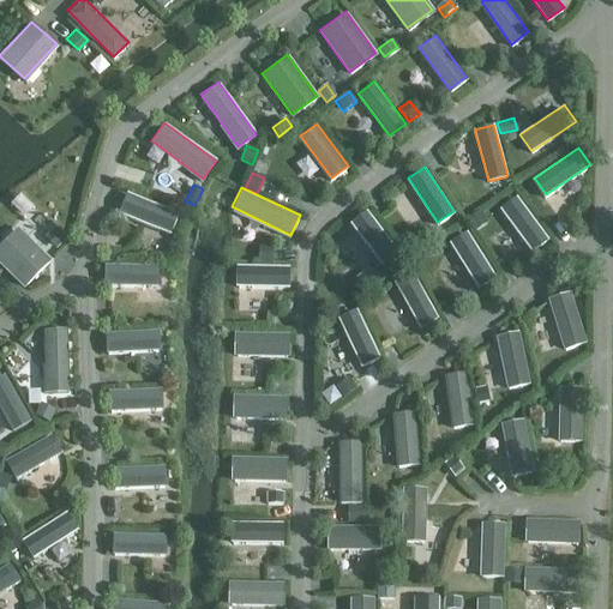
[(127,192),(119,211),(169,233),(178,213),(127,192)]
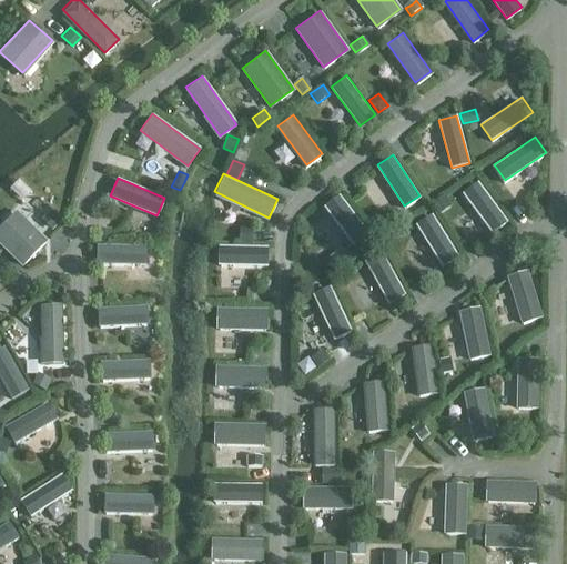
[(462,192),(493,233),(507,222),(477,181),(462,192)]
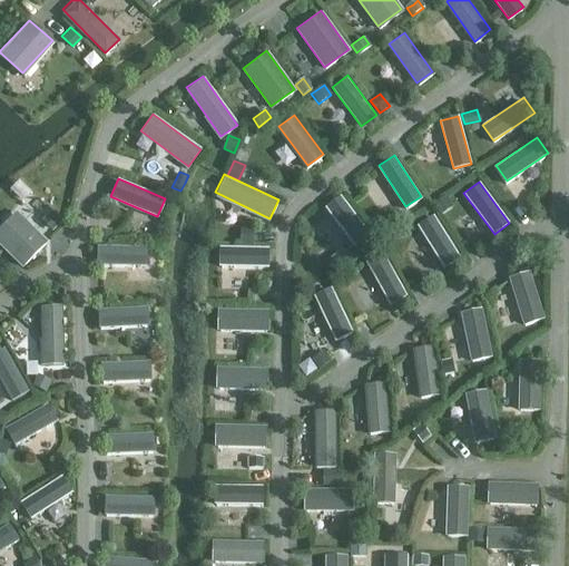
[(325,204),(355,244),(371,233),(340,192),(325,204)]
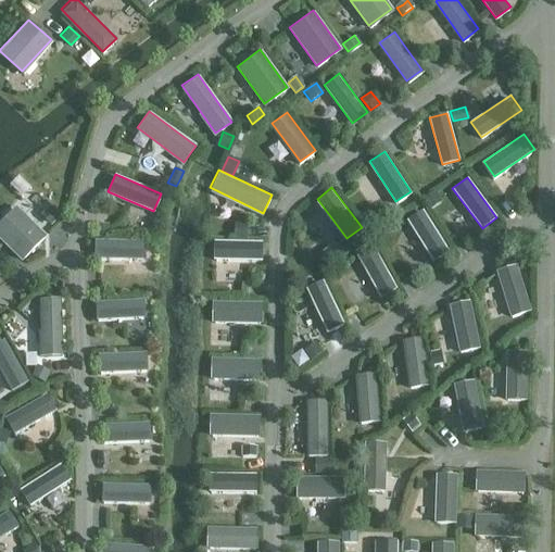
[(428,208),(441,199),(434,189),(421,198),(428,208)]
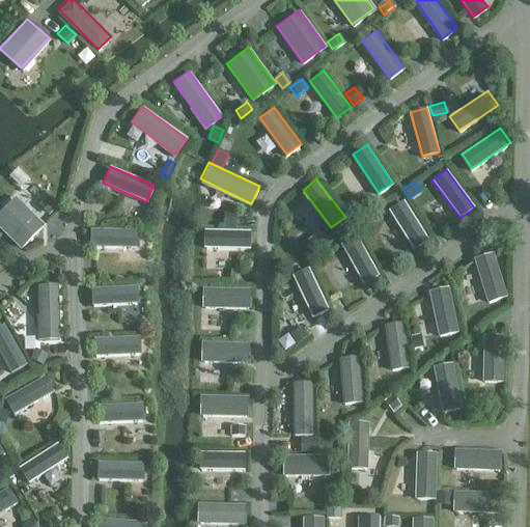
[(42,224),(11,195),(0,206),(0,226),(20,246),(42,224)]
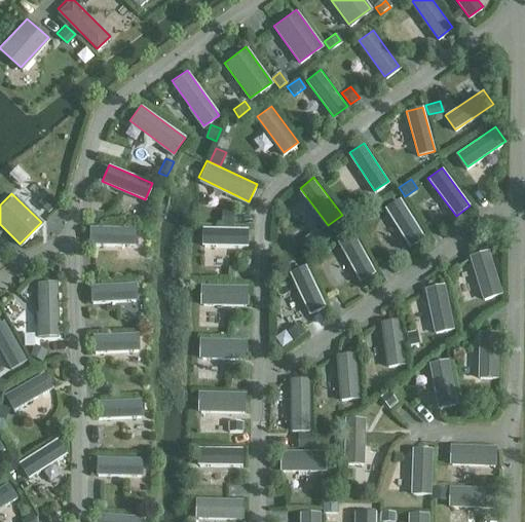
[(55,204),(46,195),(38,203),(48,213),(55,204)]
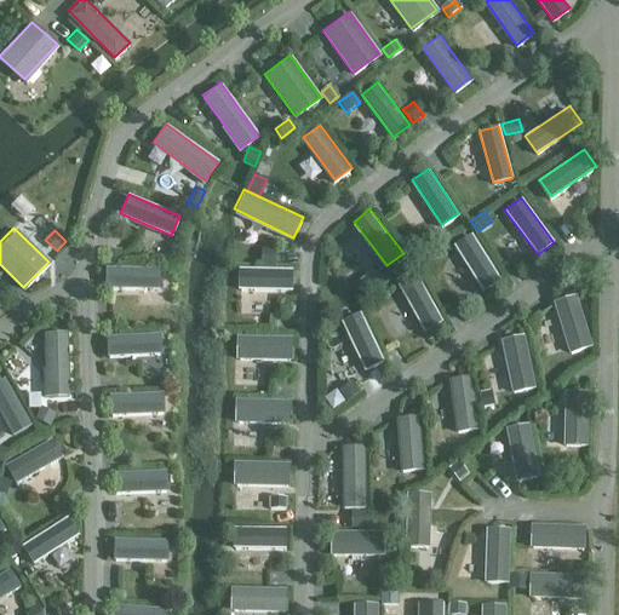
[(453,243),(482,288),(500,277),(470,233),(453,243)]
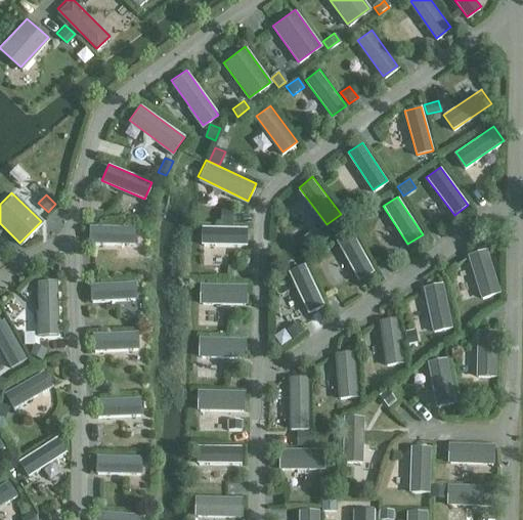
[(232,209),(221,209),(221,224),(232,224),(232,209)]
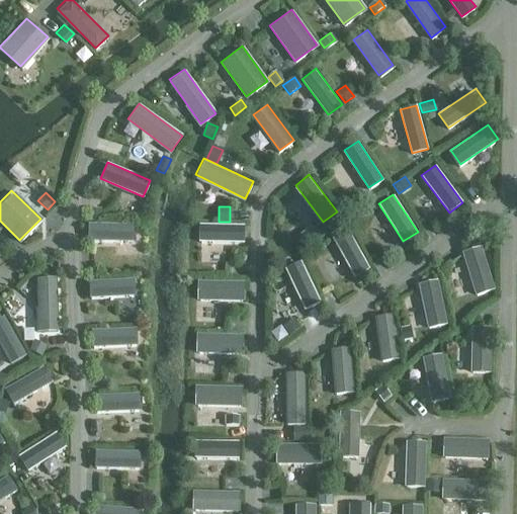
[(101,220),(101,217),(101,209),(88,208),(88,217),(88,220),(101,220)]
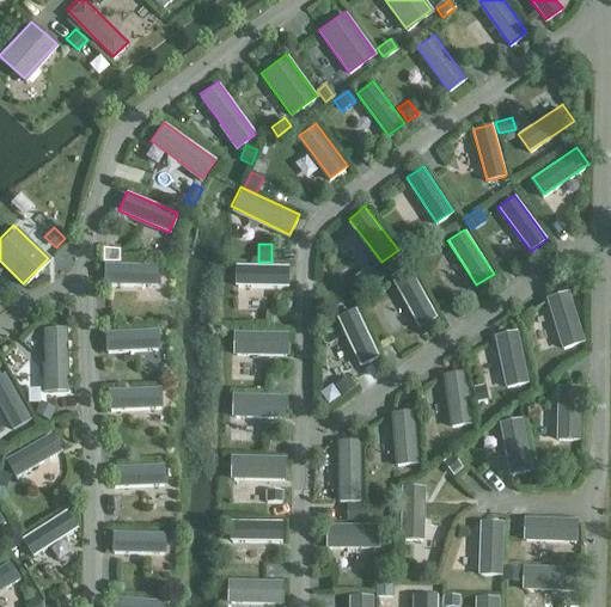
[(104,263),(103,282),(158,283),(158,264),(104,263)]
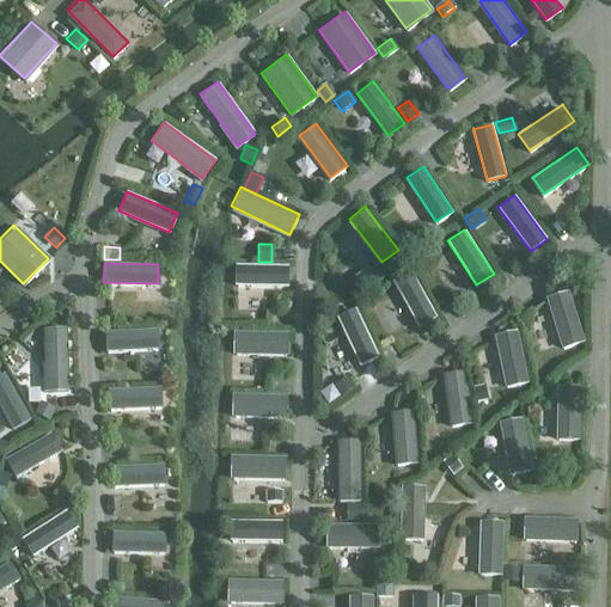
[(233,286),(289,287),(289,264),(234,263),(233,286)]
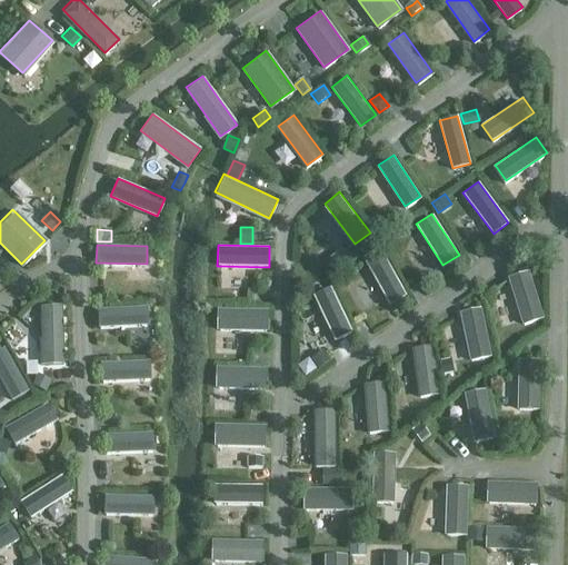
[(340,247),(328,256),(335,265),(347,255),(340,247)]
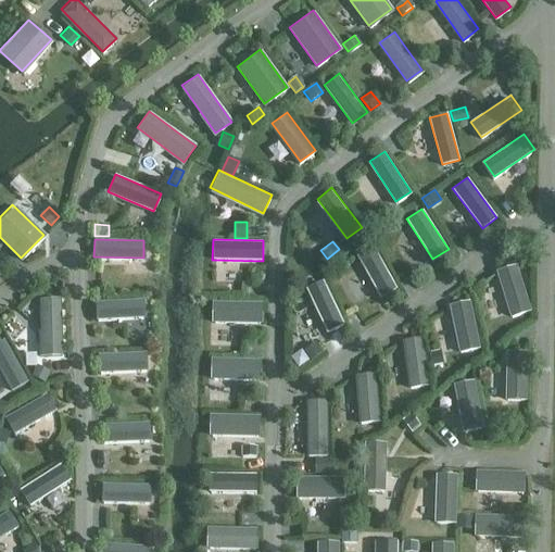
[(356,254),(380,296),(396,287),(371,245),(356,254)]
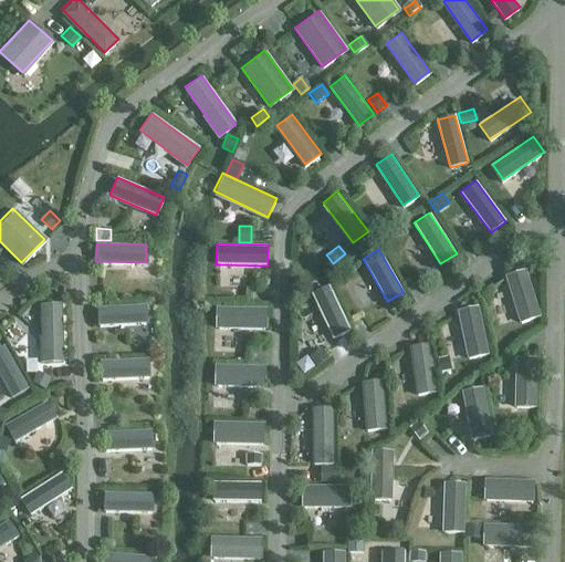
[(506,274),(521,321),(541,315),(526,268),(506,274)]
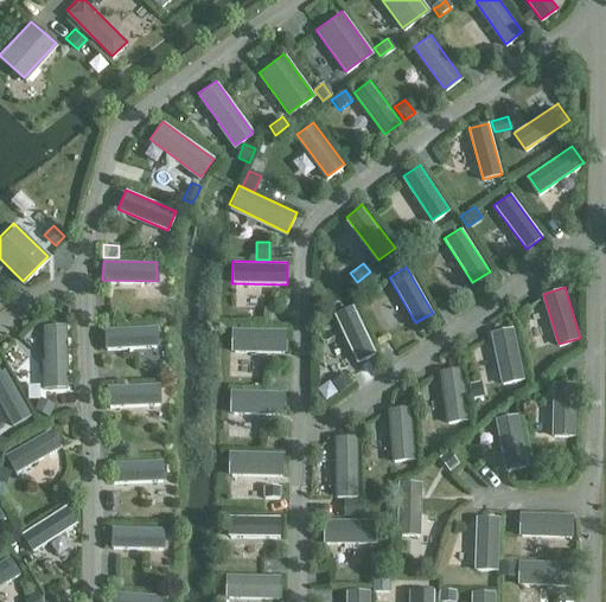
[(333,314),(357,362),(375,352),(351,305),(333,314)]
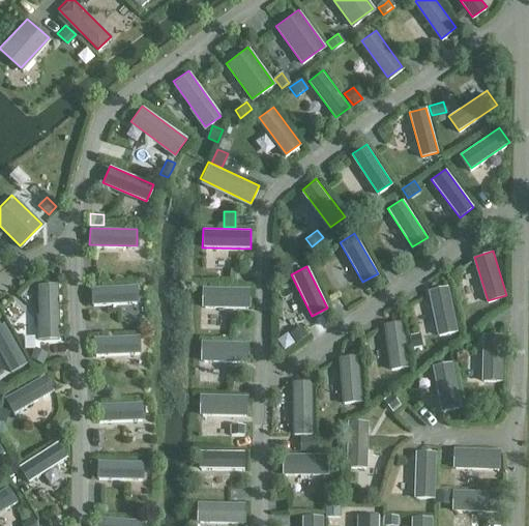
[(58,283),(37,283),(38,338),(59,338),(58,283)]
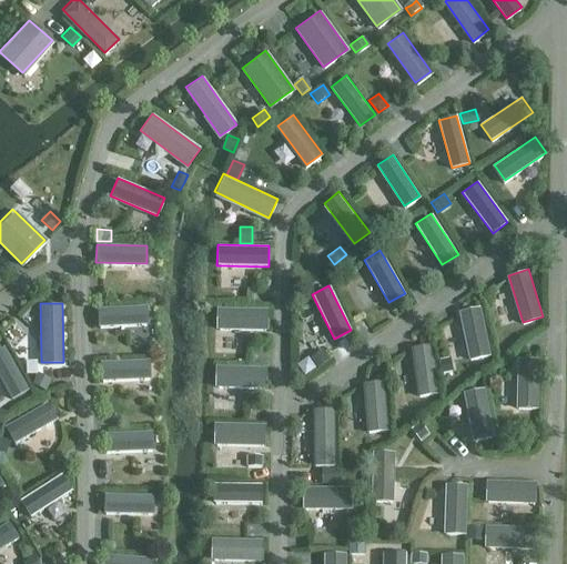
[(99,304),(100,322),(149,321),(148,303),(99,304)]
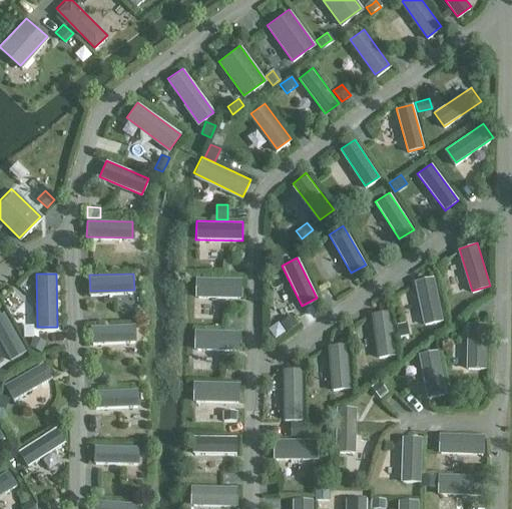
[(414,279),(423,323),(441,319),(432,275),(414,279)]
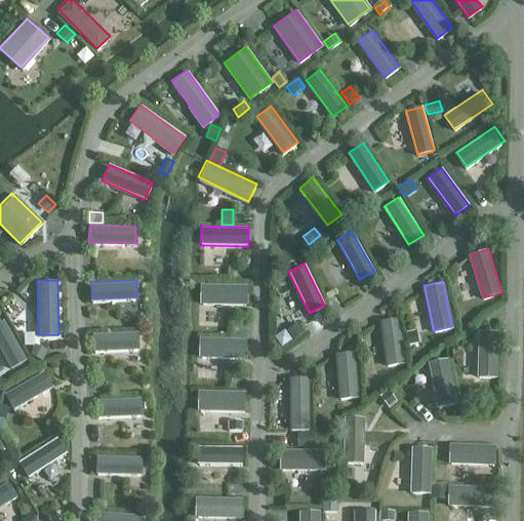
[(200,302),(247,303),(248,283),(200,282),(200,302)]
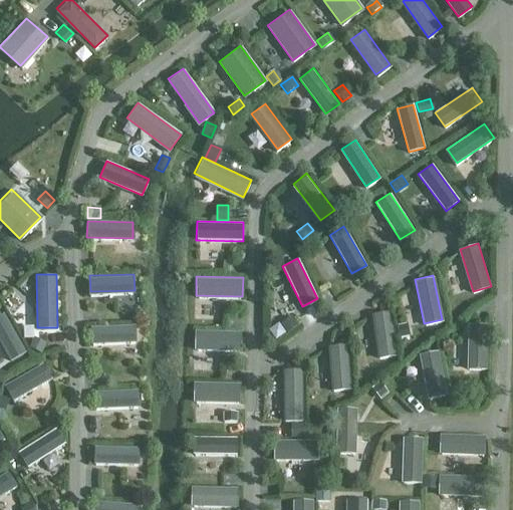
[(25,350),(4,309),(0,311),(0,340),(9,358),(25,350)]
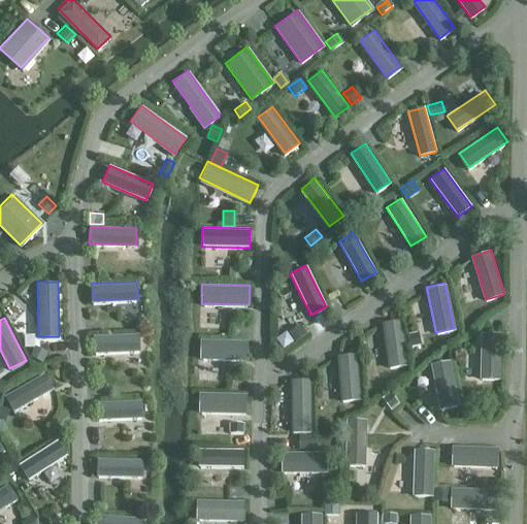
[(382,320),(385,365),(405,363),(402,319),(382,320)]
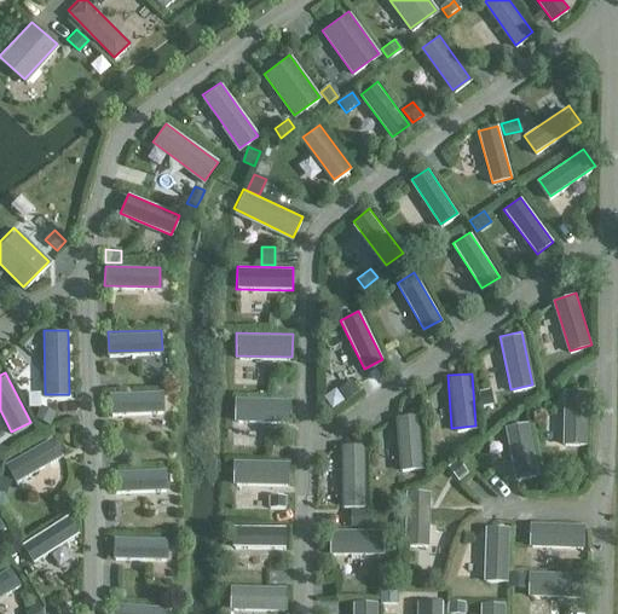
[(358,389),(351,378),(338,387),(345,398),(358,389)]
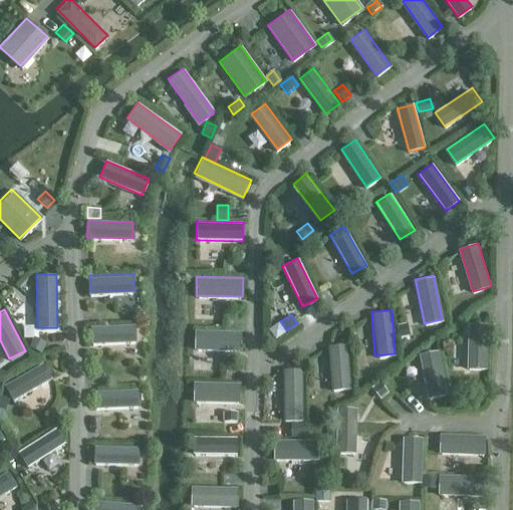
[(89,324),(90,340),(135,339),(134,323),(89,324)]
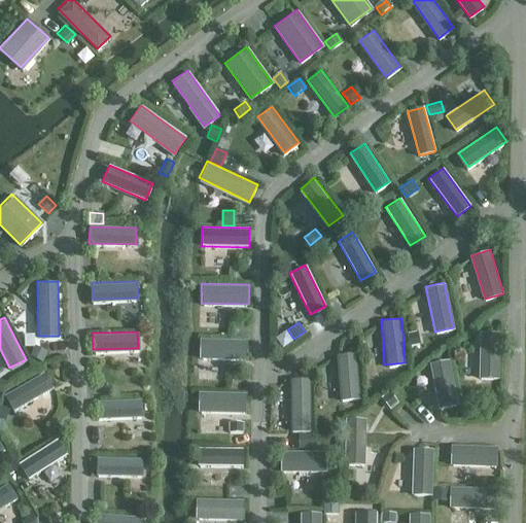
[(415,332),(407,334),(409,345),(418,343),(415,332)]
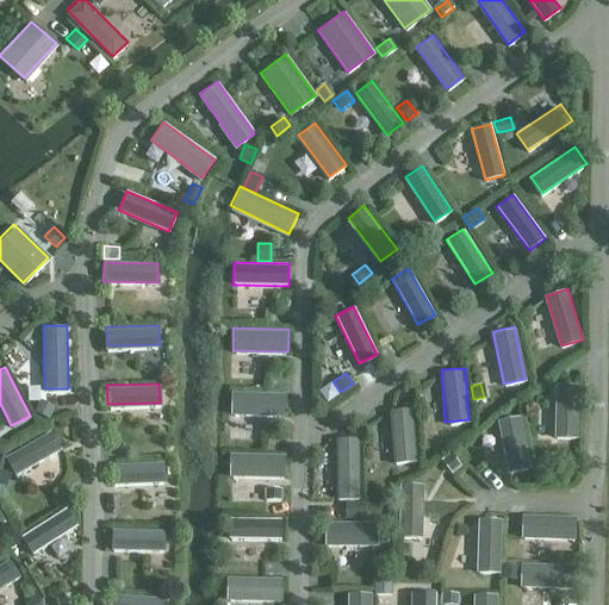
[(557,384),(554,437),(577,437),(578,384),(557,384)]
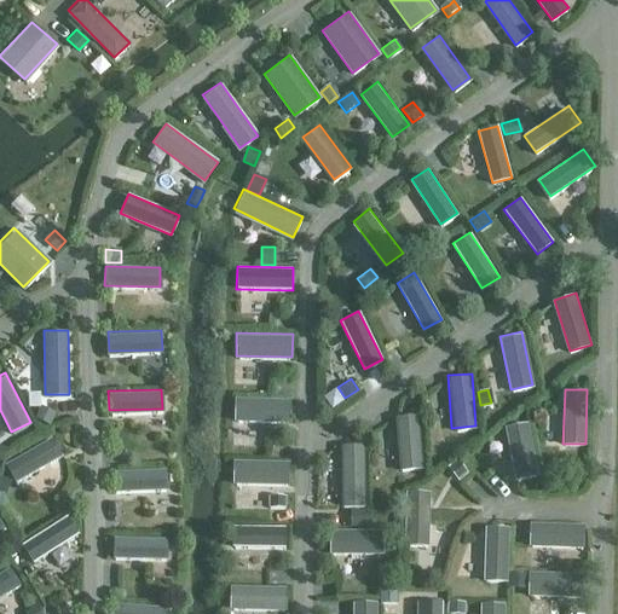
[(234,418),(290,420),(290,397),(234,395),(234,418)]
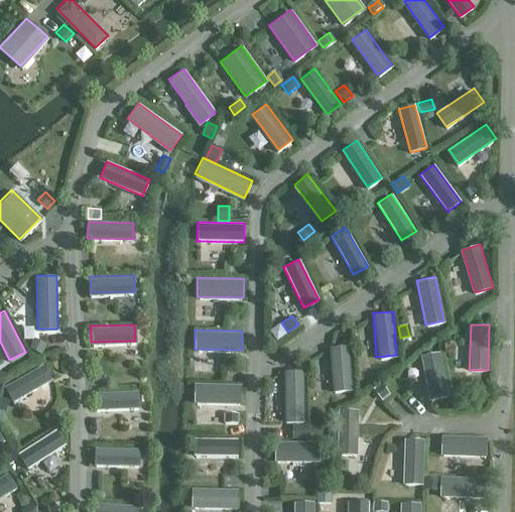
[(33,338),(28,347),(40,353),(45,344),(33,338)]
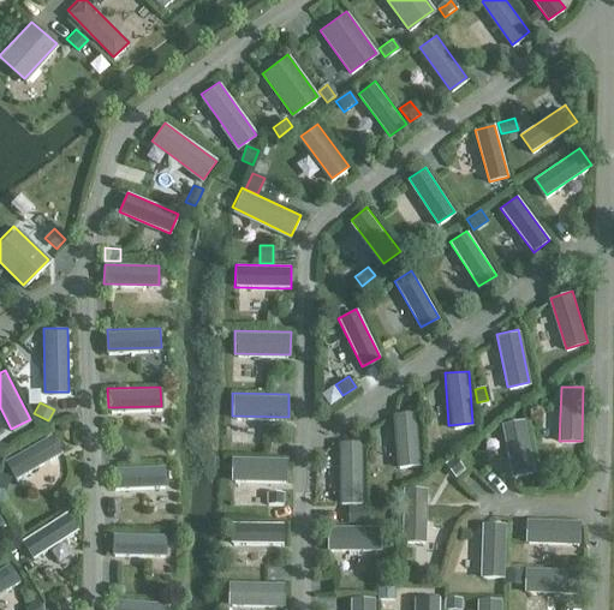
[(394,413),(397,466),(418,465),(417,412),(394,413)]
